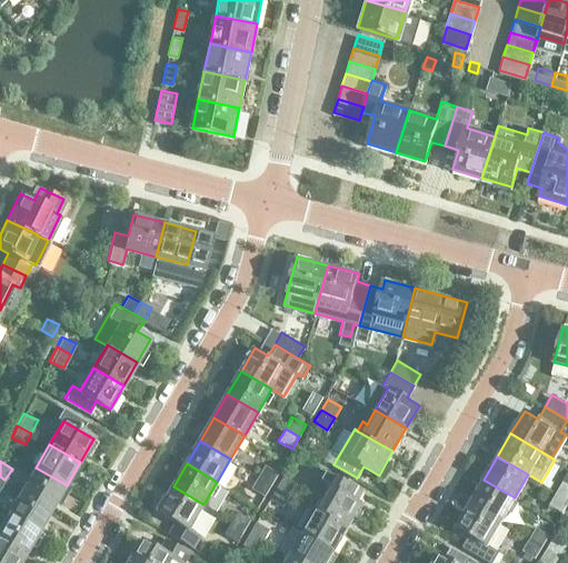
[(258,475),(271,483),(279,471),(266,463),(258,475)]
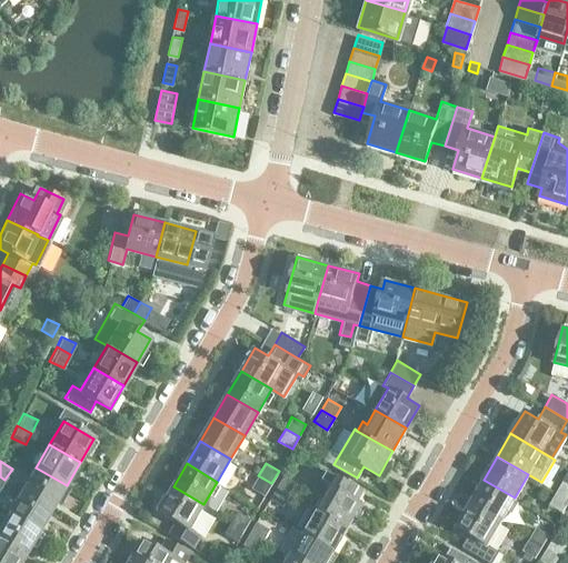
[(67,485),(36,468),(22,490),(52,508),(67,485)]
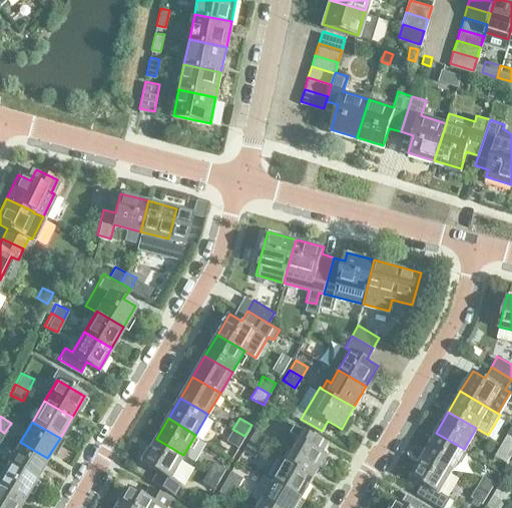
[(287,460),(314,476),(326,454),(315,447),(321,437),(294,422),(288,433),(299,439),(287,460)]
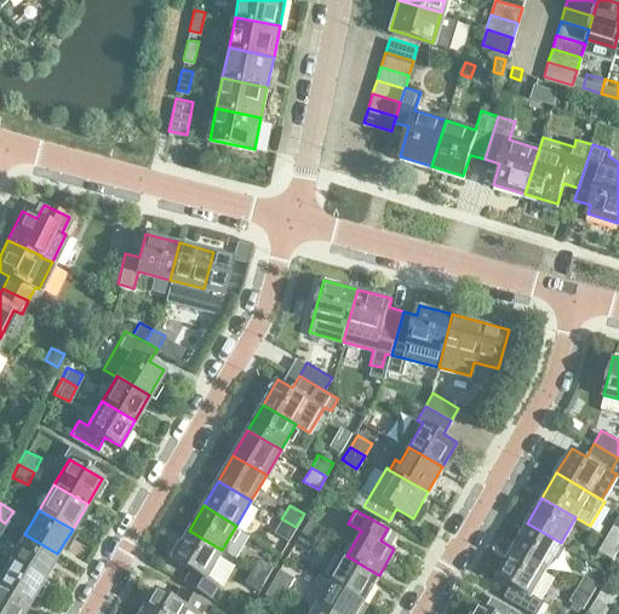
[(302,529),(316,538),(324,526),(309,517),(302,529)]
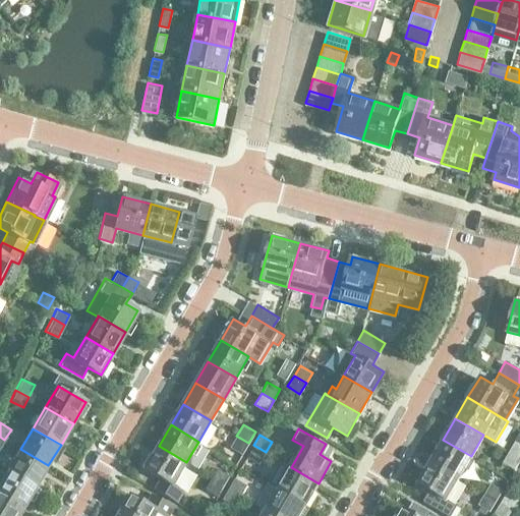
[(242,453),(248,443),(236,436),(230,446),(242,453)]
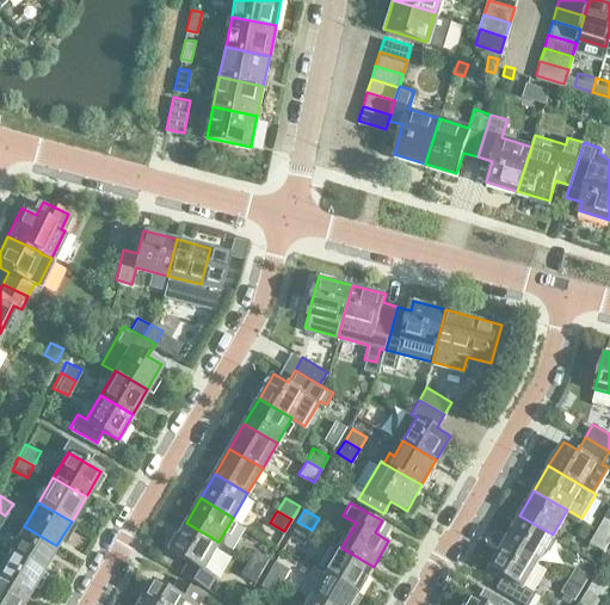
[(505,541),(537,560),(553,535),(519,516),(505,541)]
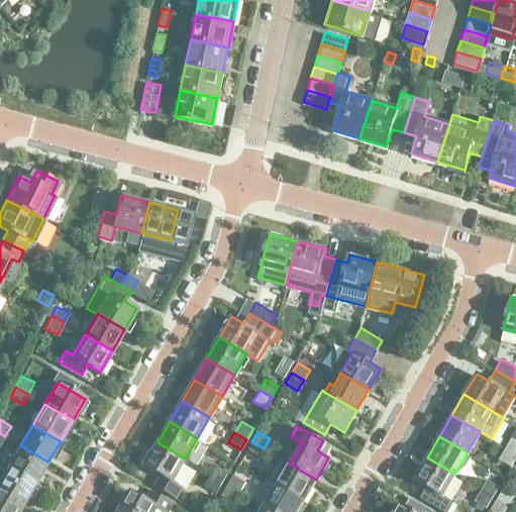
[(505,446),(515,452),(515,443),(509,439),(505,446)]
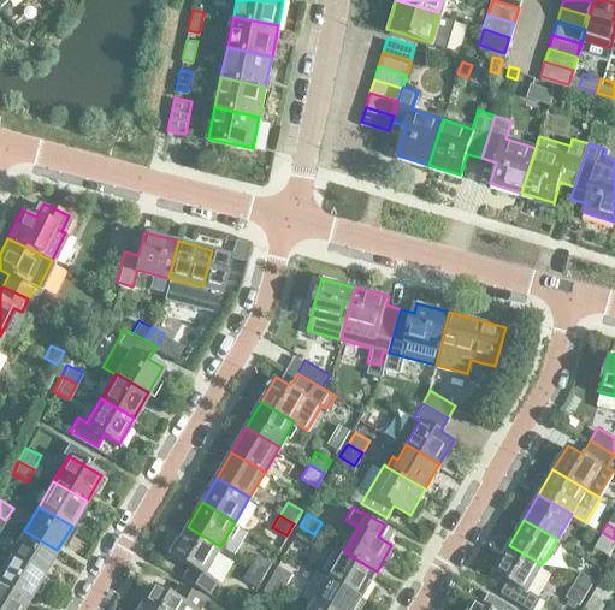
[(307,548),(314,534),(300,526),(293,539),(307,548)]
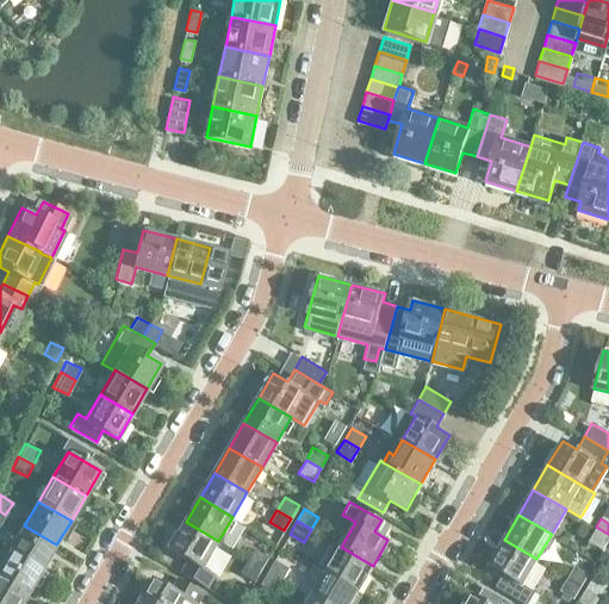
[(218,541),(186,522),(171,548),(188,559),(181,571),(206,585),(212,576),(211,570),(204,566),(218,541)]
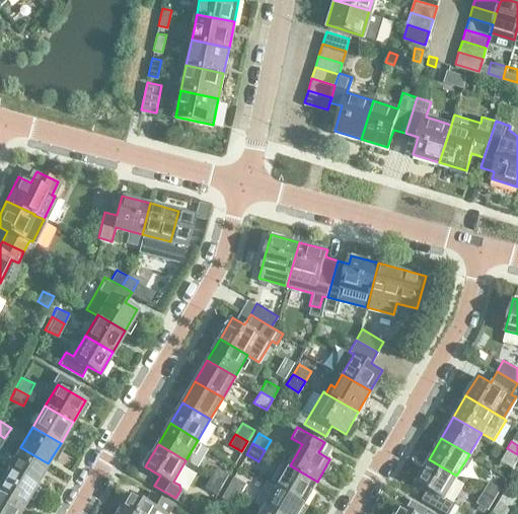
[(20,447),(8,468),(35,485),(48,463),(20,447)]
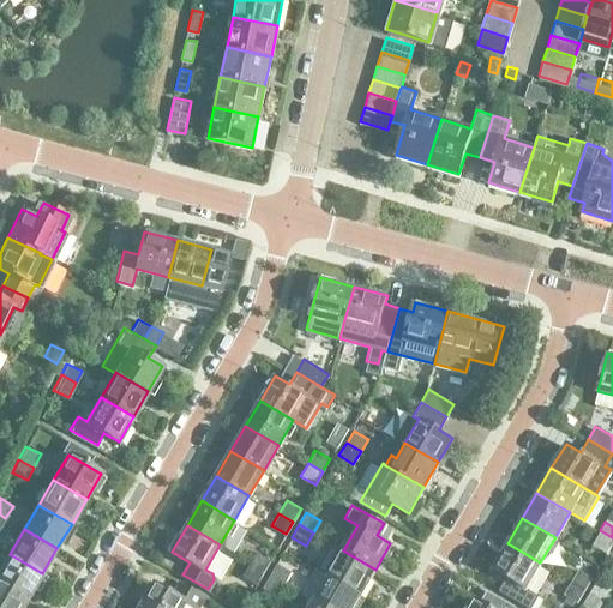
[(606,552),(612,540),(612,537),(600,530),(593,543),(606,552)]
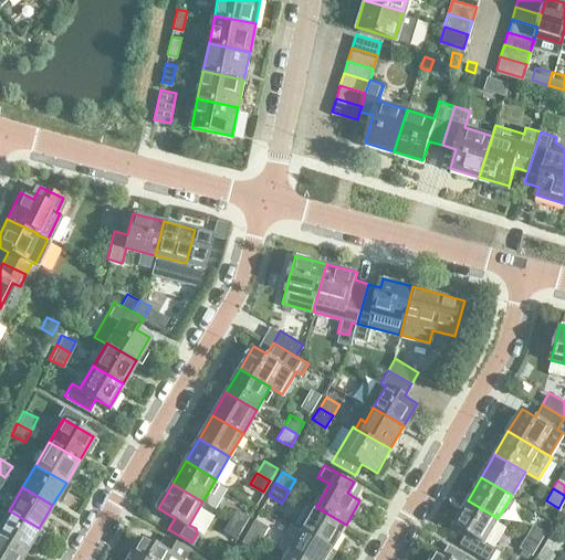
[(498,518),(468,500),(453,524),(467,531),(459,542),(489,559),(497,547),(484,540),(498,518)]
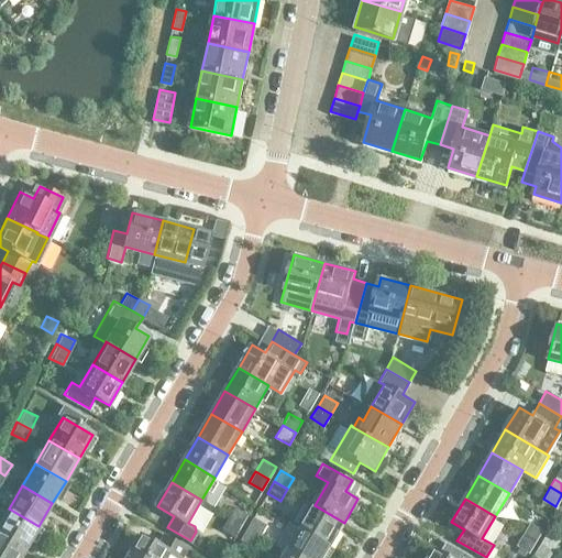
[(229,516),(242,524),(249,513),(235,504),(229,516)]
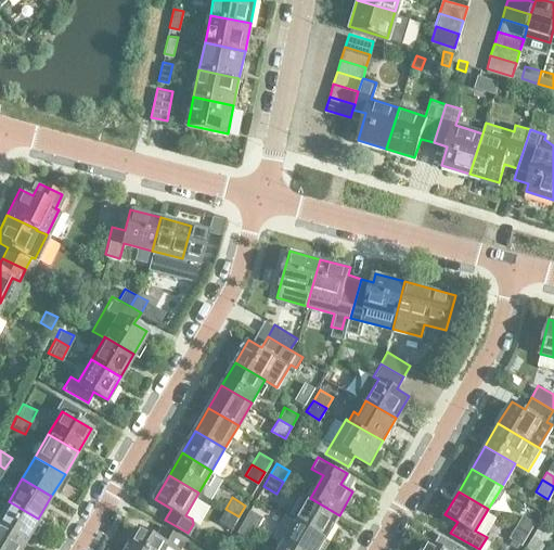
[(326,537),(339,515),(310,498),(303,510),(297,508),(292,517),(326,537)]
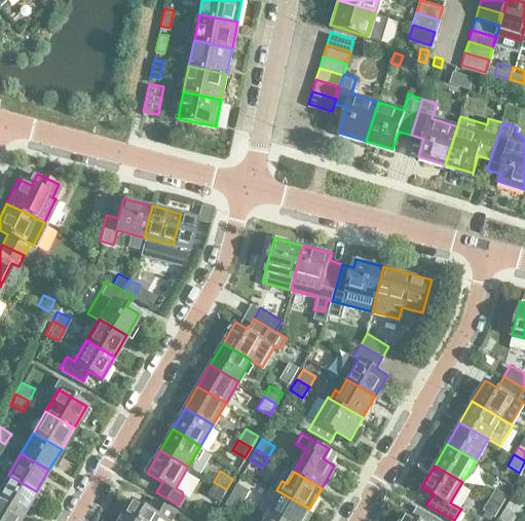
[(36,491),(8,475),(0,487),(0,498),(24,513),(36,491)]
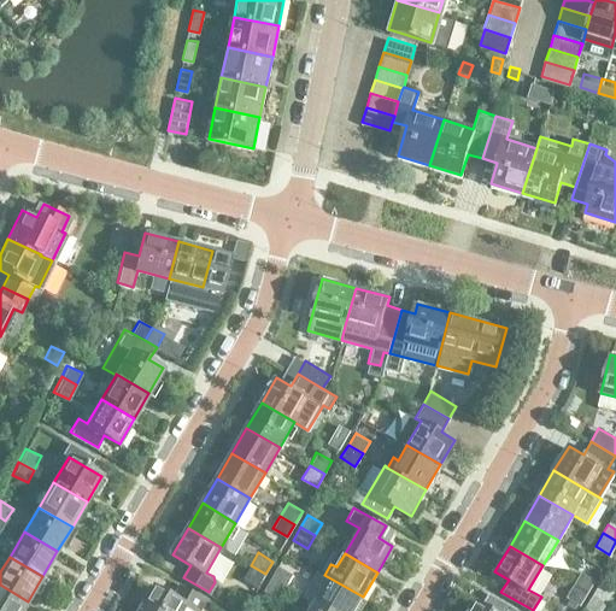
[(271,577),(286,586),(293,573),(279,564),(271,577)]
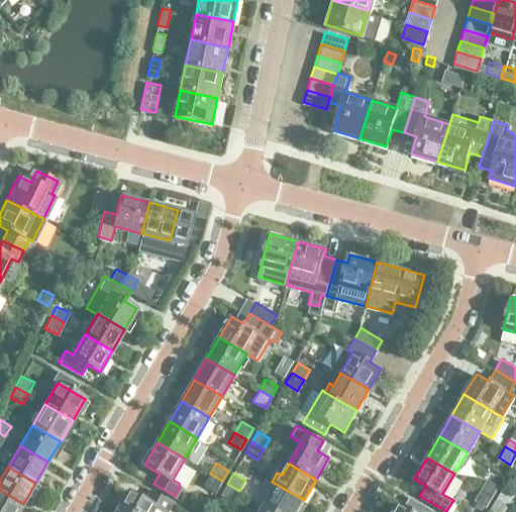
[(216,491),(222,481),(210,474),(204,484),(216,491)]
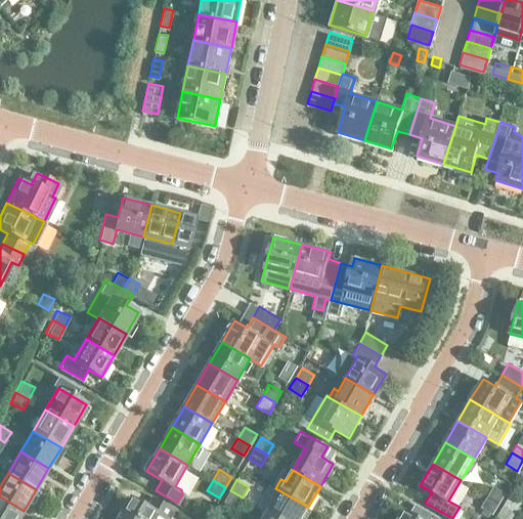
[(256,505),(268,512),(279,518),(301,518),(308,507),(275,488),(268,484),(256,505)]
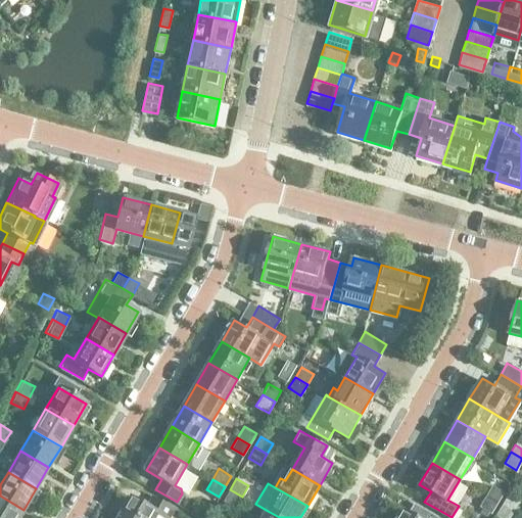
[(485,493),(497,501),(504,490),(492,483),(485,493)]
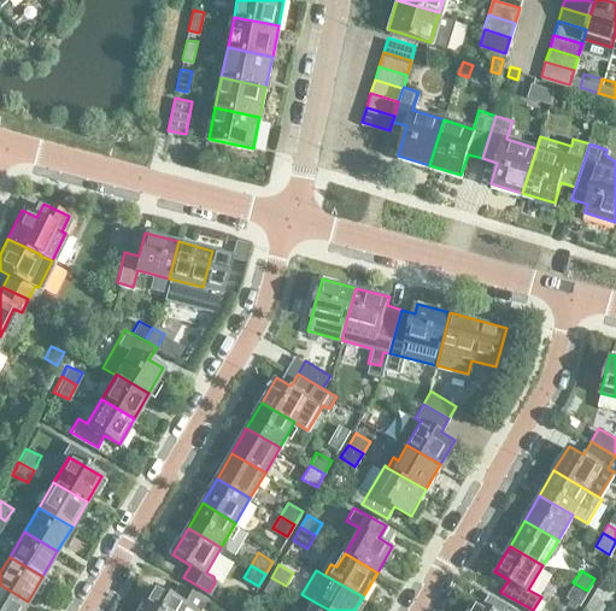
[(277,598),(286,586),(271,577),(263,589),(277,598)]
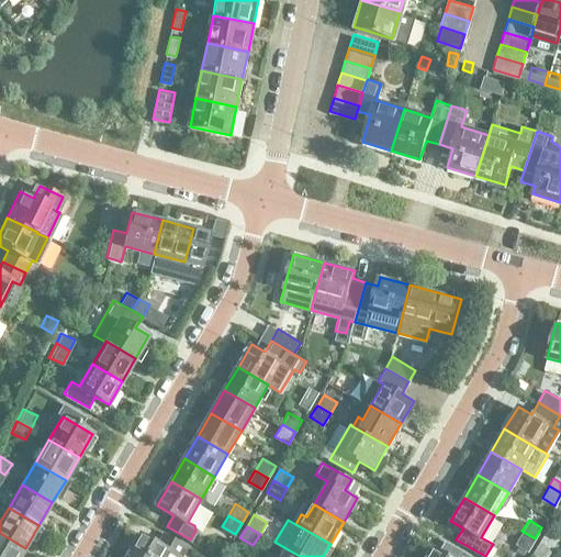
[(539,542),(552,549),(559,538),(547,530),(539,542)]
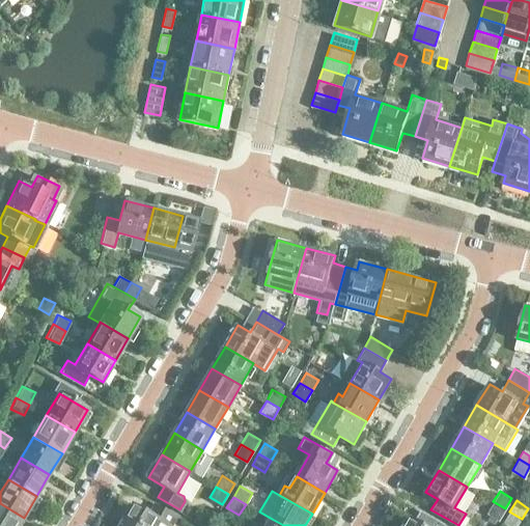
[(499,520),(505,508),(493,501),(486,513),(499,520)]
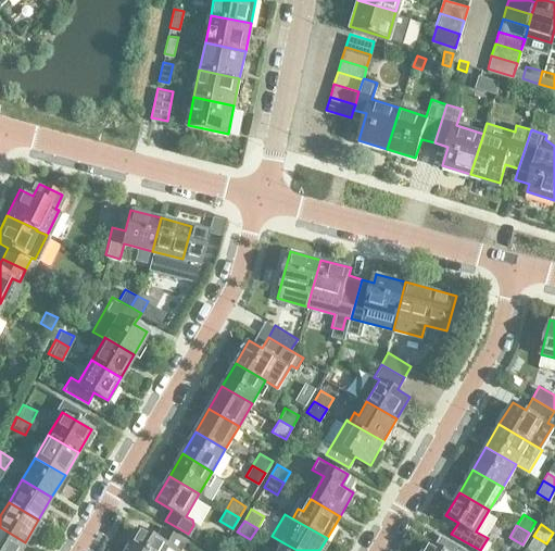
[(139,527),(126,550),(165,550),(169,546),(175,550),(180,548),(186,539),(163,526),(156,537),(139,527)]
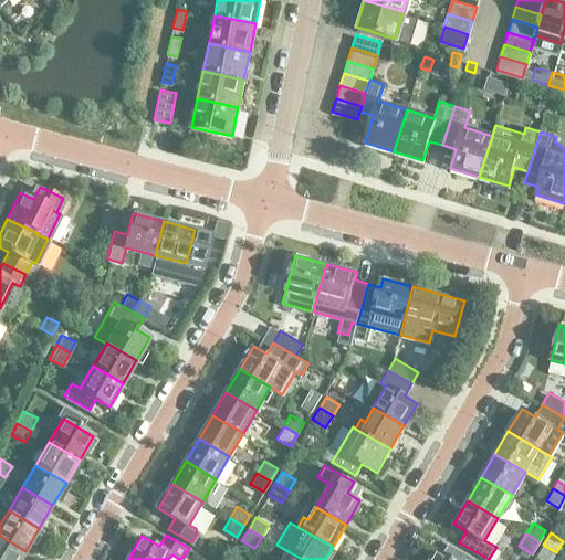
[(0,559),(20,559),(25,551),(0,536),(0,559)]
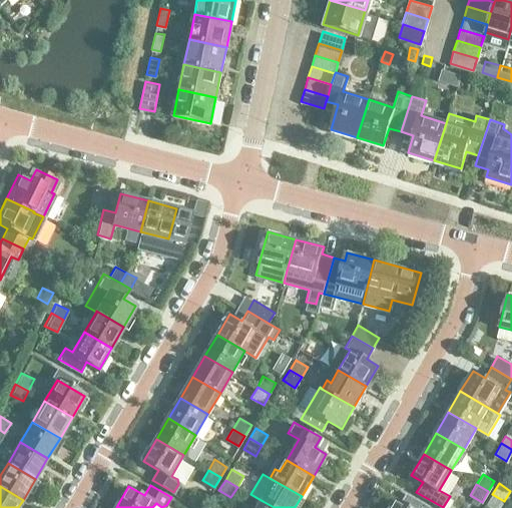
[(492,507),(499,507),(504,501),(492,494),(486,504),(492,507)]
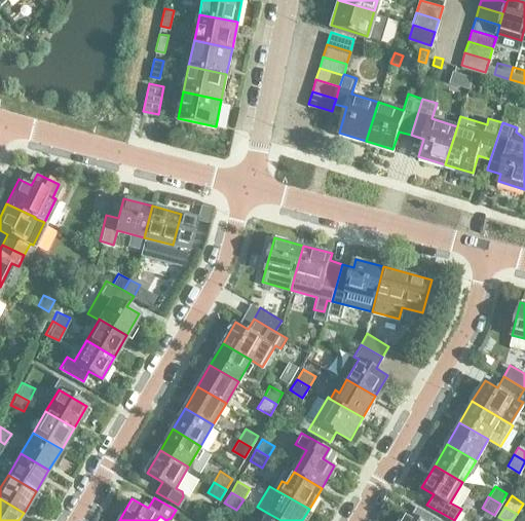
[(421,520),(407,512),(402,520),(421,520)]
